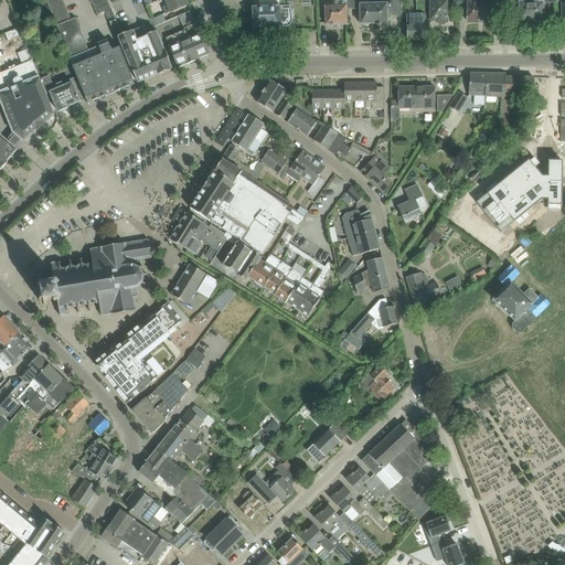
[(61,0),(50,6),(52,11),(65,6),(63,0),(61,0)]
